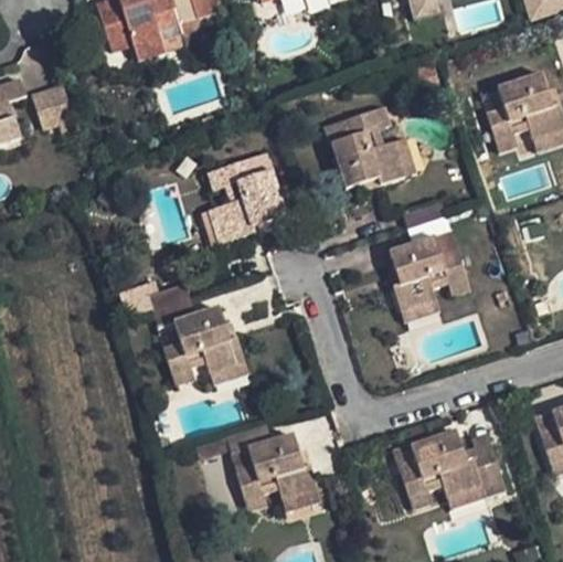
[(125,0),(101,8),(115,55),(134,50),(139,65),(167,56),(162,45),(159,33),(180,27),(183,39),(203,32),(200,21),(193,0),(125,0)]
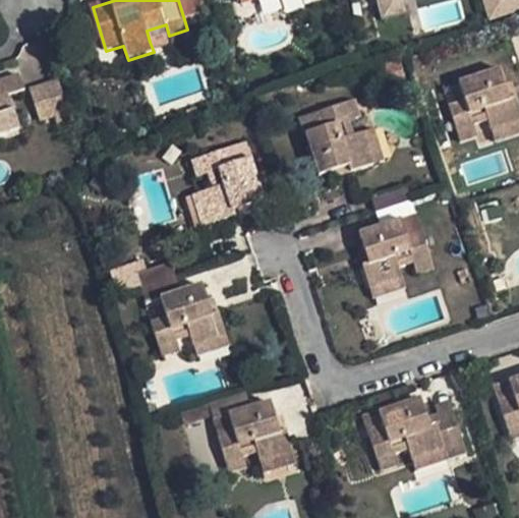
[(202,0),(178,0),(184,19),(207,12),(202,0)]
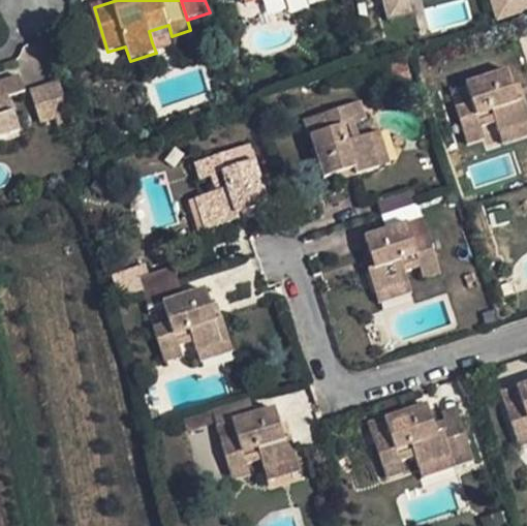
[(407,0),(392,0),(384,2),(389,22),(411,17),(407,0)]
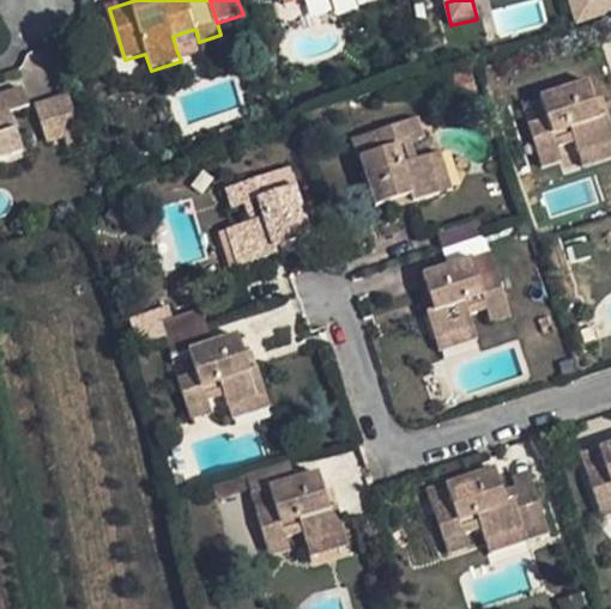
[(610,0),(570,0),(579,24),(610,13),(610,0)]
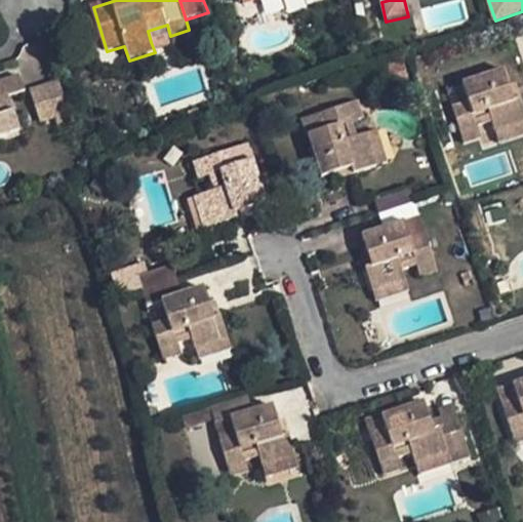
[(151,42),(170,36),(167,25),(148,31),(151,42)]
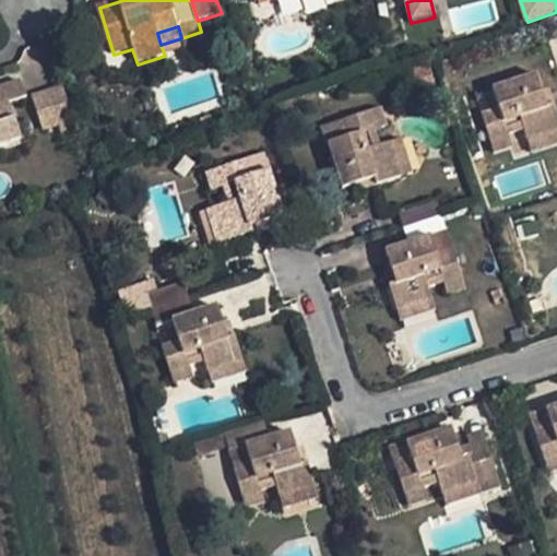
[(434,69),(417,74),(423,92),(439,86),(434,69)]
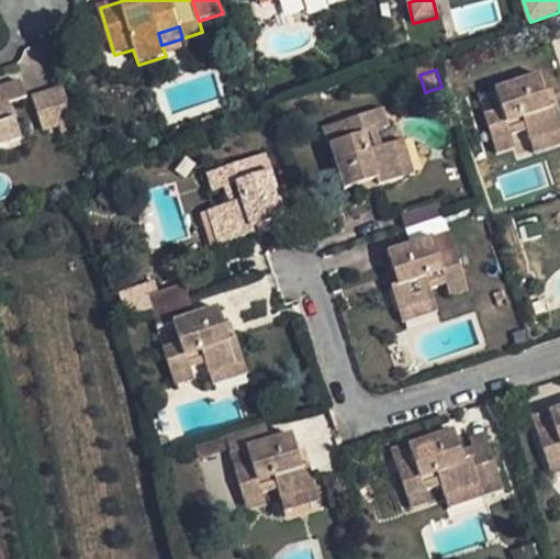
[(539,75),(496,88),(502,104),(485,110),(495,140),(512,135),(528,130),(532,142),(559,132),(559,119),(556,105),(550,107),(539,75)]
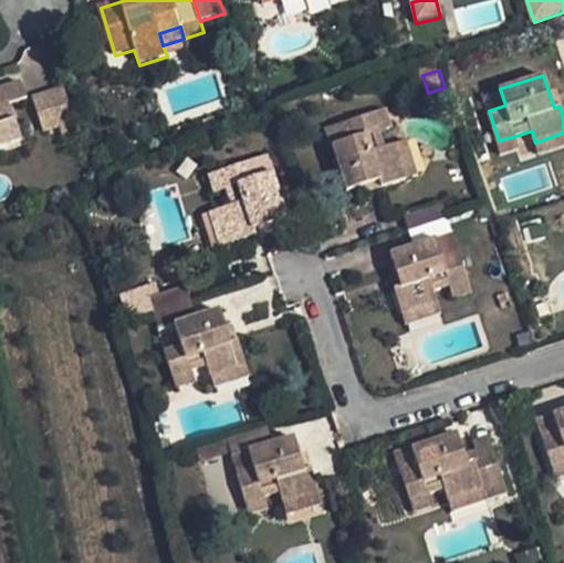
[(21,100),(16,83),(0,87),(0,106),(6,105),(21,100)]
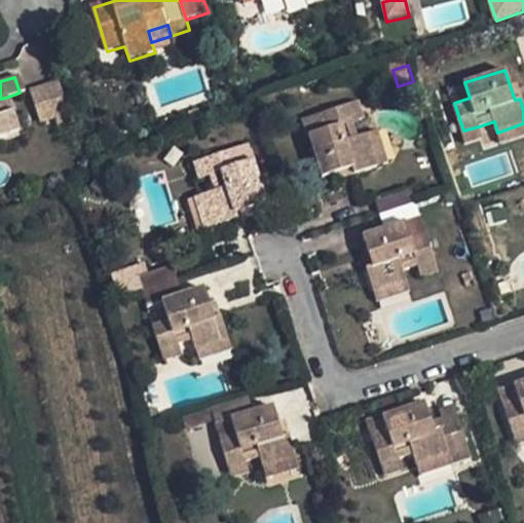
[(464,82),(449,87),(454,103),(470,98),(464,82)]
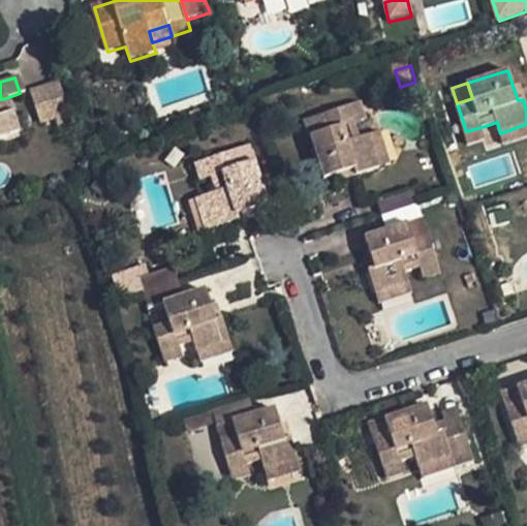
[(55,84),(28,92),(37,124),(52,119),(64,115),(55,84)]
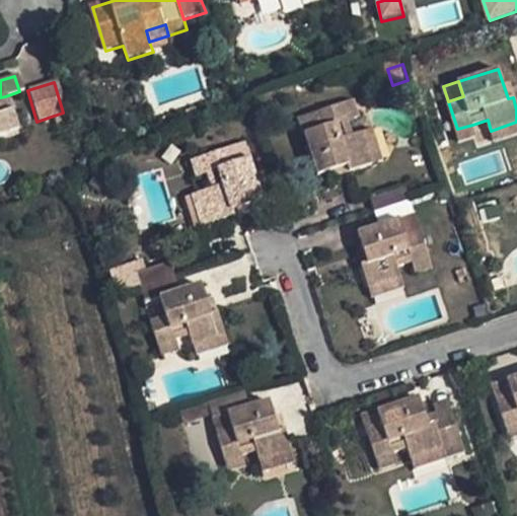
[(0,132),(15,128),(5,96),(0,97),(0,132)]
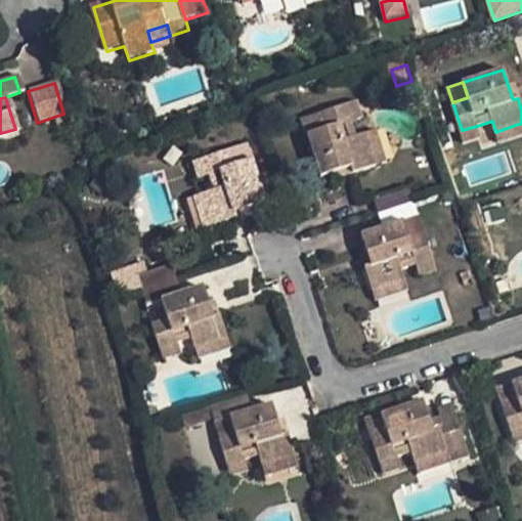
[(360,116),(355,98),(344,102),(350,119),(360,116)]
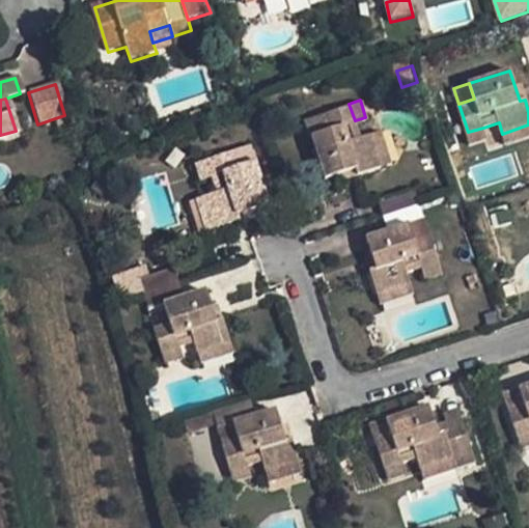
[(349,104),(327,110),(332,124),(311,132),(325,172),(355,163),(358,171),(380,164),(370,132),(359,135),(355,120),(349,104)]
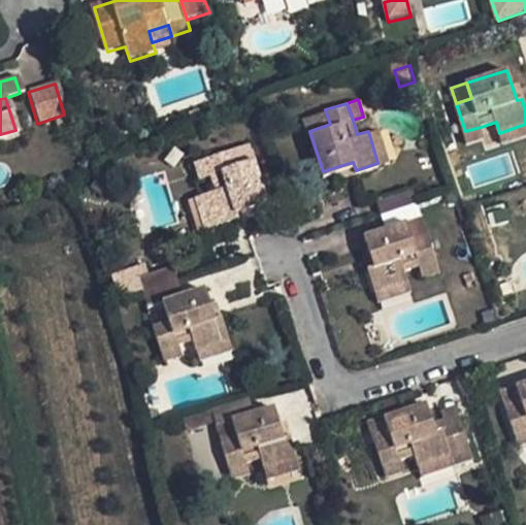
[(330,124),(325,109),(305,117),(309,131),(330,124)]
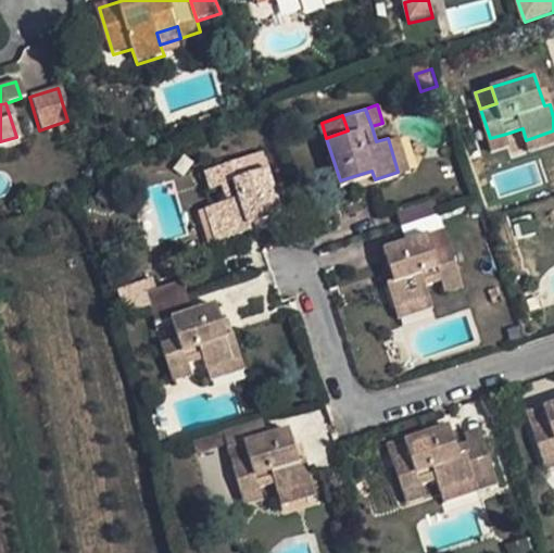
[(71,130),(67,121),(54,125),(57,135),(71,130)]
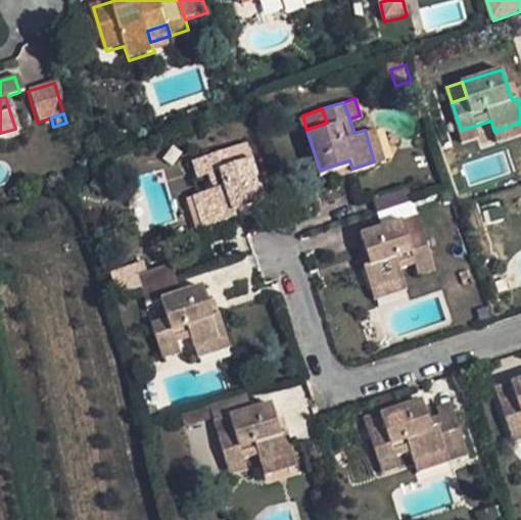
[(498,140),(520,133),(520,123),(494,132),(498,140)]
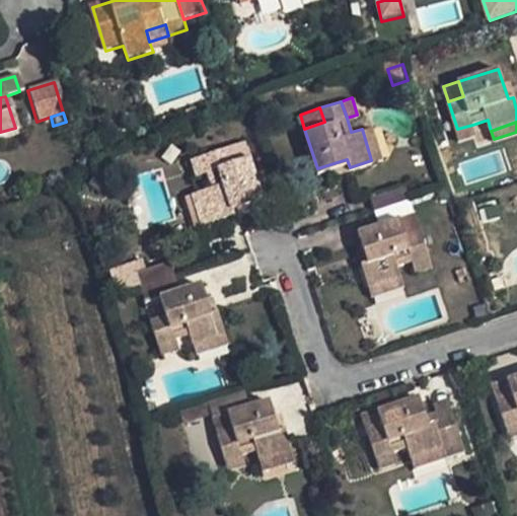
[(472,125),(457,129),(461,140),(476,136),(472,125)]
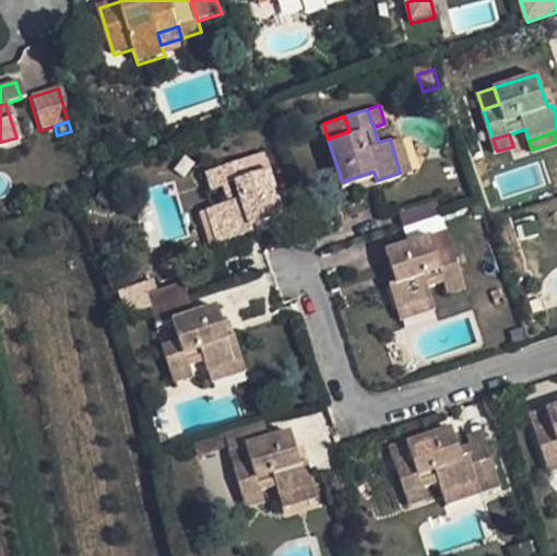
[(412,169),(400,135),(390,139),(400,173),(412,169)]
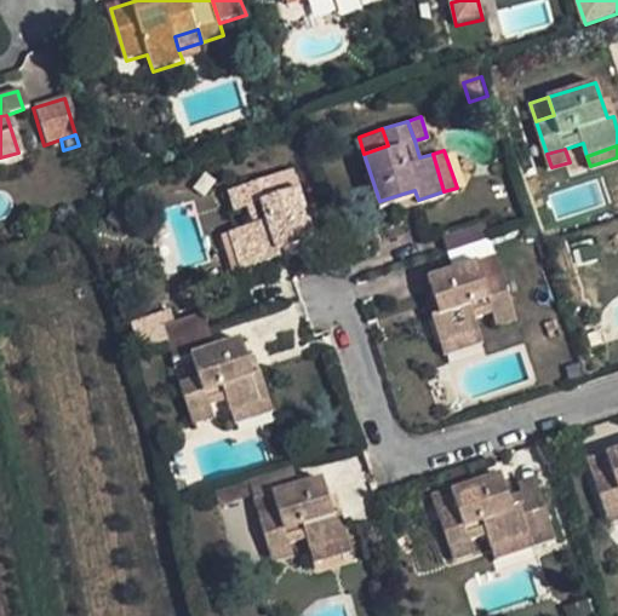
[(273,191),(297,183),(291,166),(267,174),(273,191)]
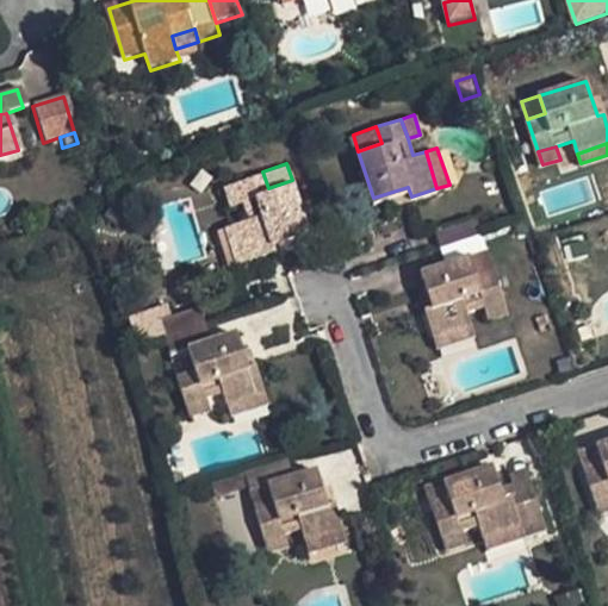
[(241,200),(247,218),(236,222),(248,260),(277,250),(274,239),(309,229),(292,180),(268,188),(262,172),(235,180),(241,200)]
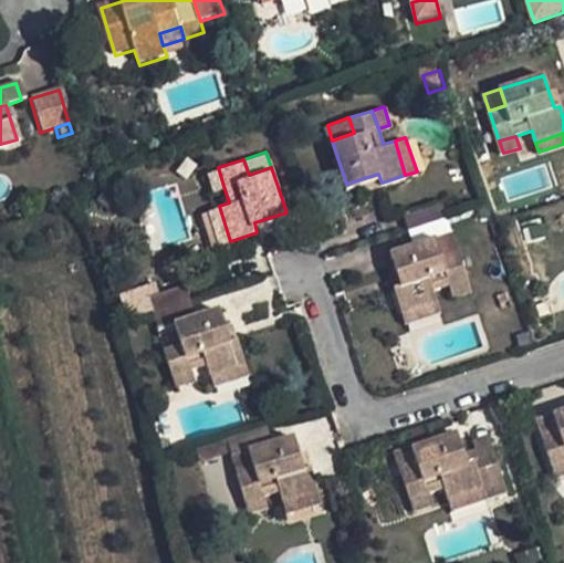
[(207,171),(213,190),(223,186),(218,167),(207,171)]
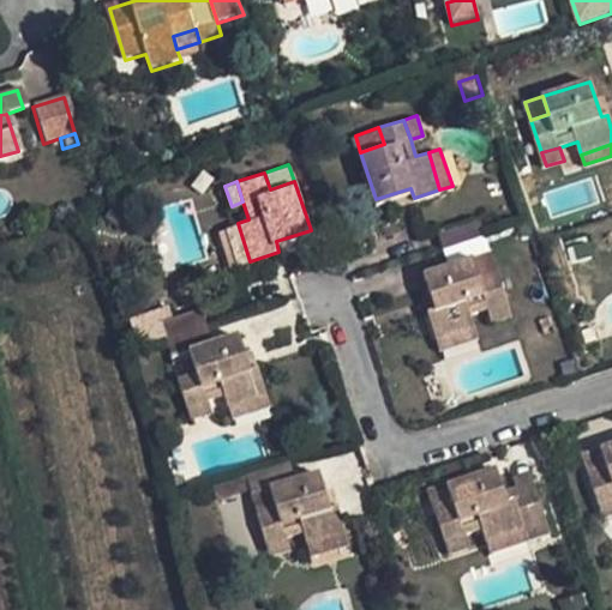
[(481,218),(442,231),(448,254),(490,241),(481,218)]
